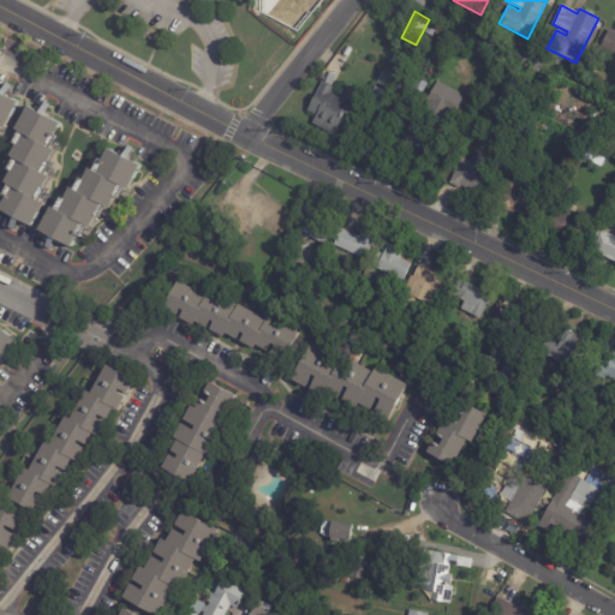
[(430,19),(439,23),(431,36),(423,33),(430,19)]
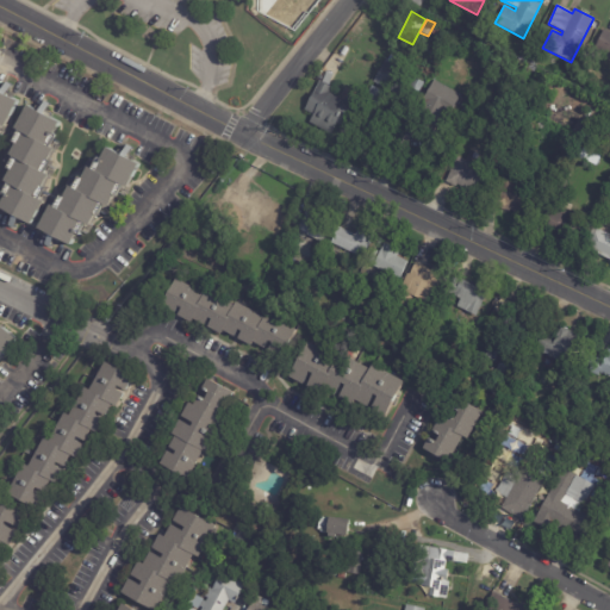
[(436,23),(454,32),(448,44),(430,33),(436,23)]
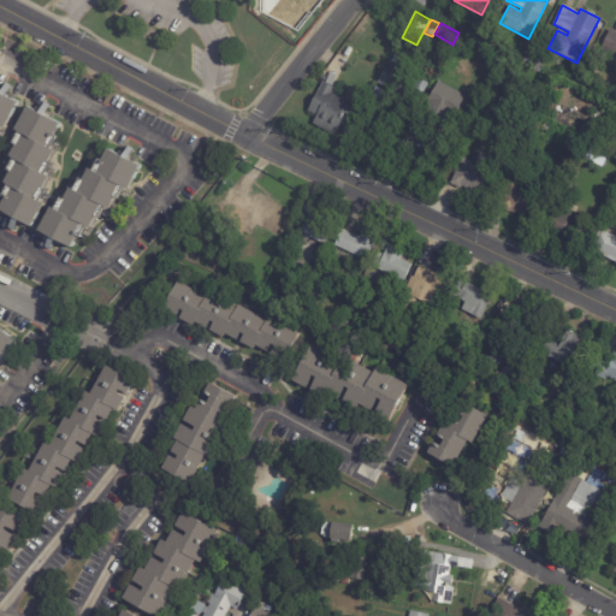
[(611,30),(615,33),(615,58),(612,58),(614,57),(599,49),(610,29),(611,30)]
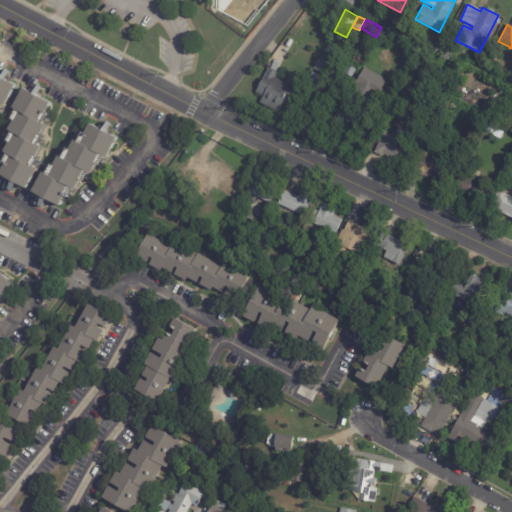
[(323,49),(325,50),(327,47),(337,52),(333,59),(342,63),(333,80),(312,68),(323,49)]
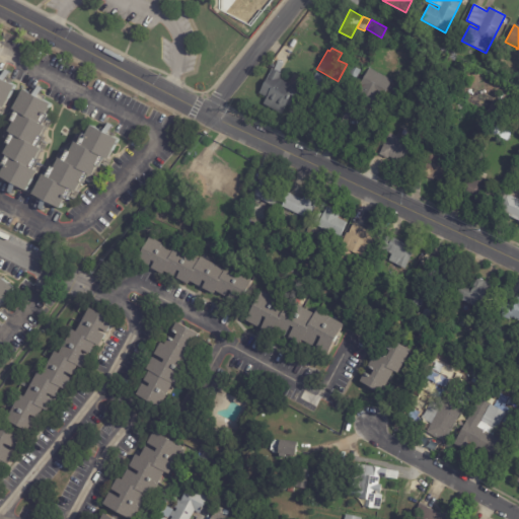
[(352,66),(360,71),(356,80),(347,76),(352,66)]
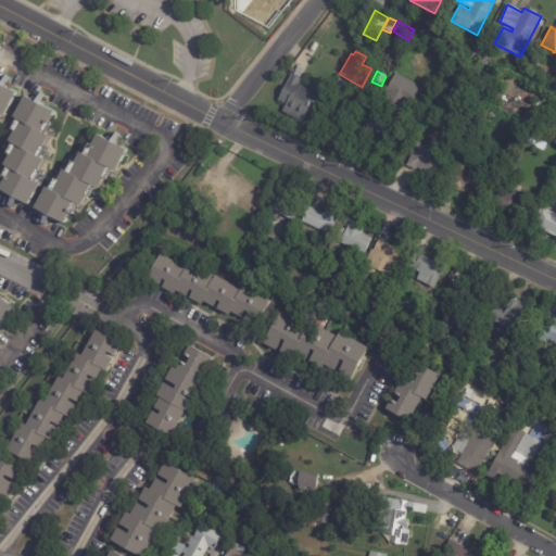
[(418,88),(407,108),(405,106),(400,116),(378,104),(395,73),(419,86),(418,88)]
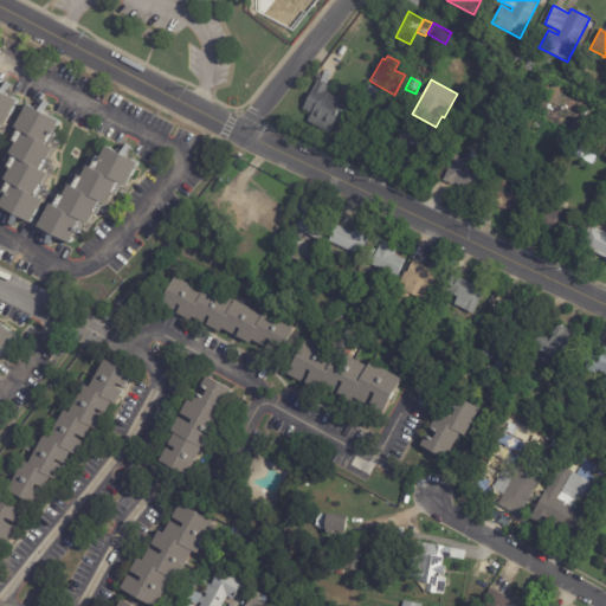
[(6,83),(7,84),(1,91),(19,101),(5,127),(0,123),(0,84),(2,82),(6,83)]
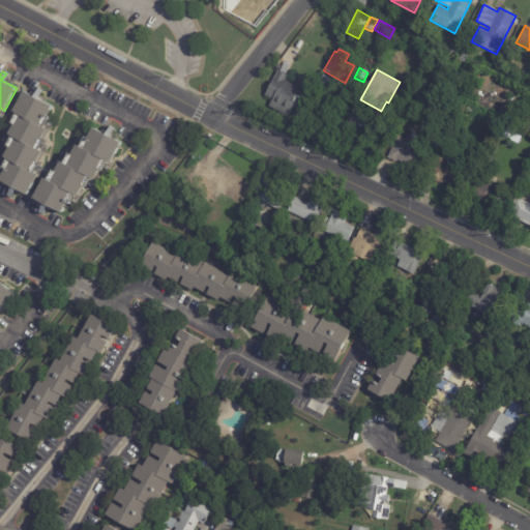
[(281,72),(289,77),(287,81),(299,88),(300,85),(310,89),(299,110),(293,107),(288,117),(269,107),(273,100),(265,96),(278,71),(281,72)]
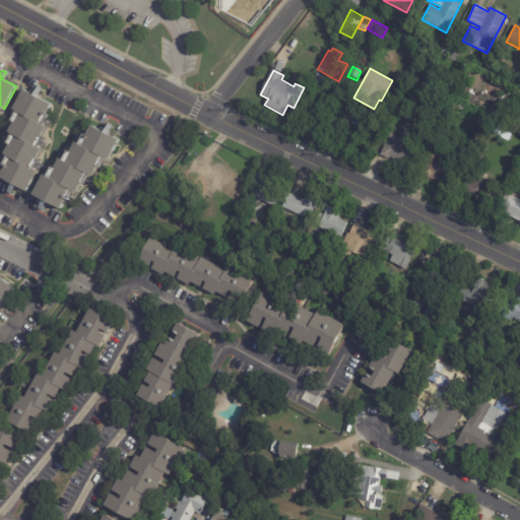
[(319,88),(311,83),(316,73),(326,79),(321,89),(319,88)]
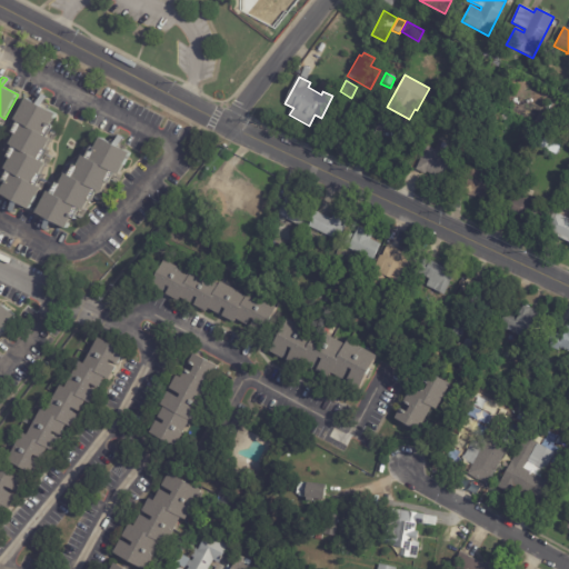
[(43,97),(37,105),(57,115),(45,137),(50,140),(39,161),(46,166),(35,187),(40,190),(29,210),(0,195),(11,173),(5,170),(16,148),(10,145),(21,123),(15,120),(26,99),(32,102),(38,93),(43,97)]
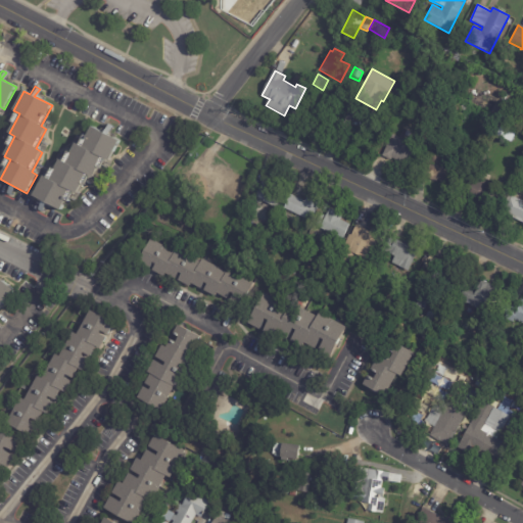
[(454,98),(449,106),(442,103),(447,95),(454,98)]
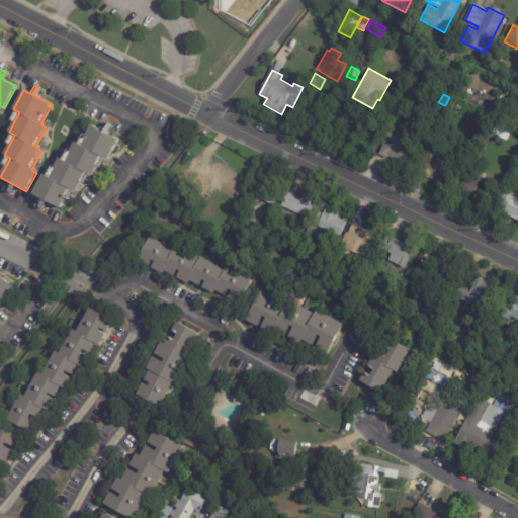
[(451,99),(482,114),(477,124),(459,115),(450,133),(437,125),(451,99)]
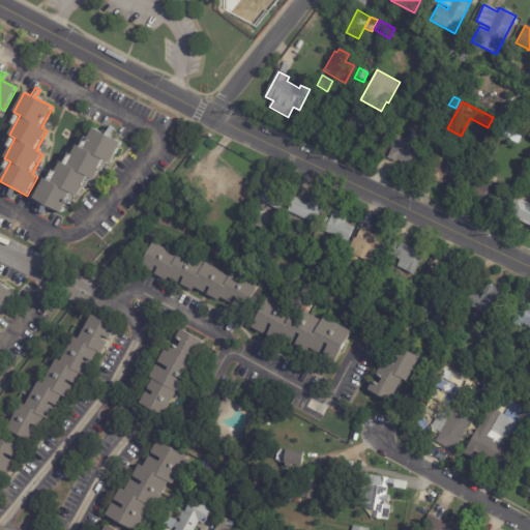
[(113,159),(111,164),(104,160),(94,180),(87,177),(77,199),(69,195),(64,206),(38,189),(43,179),(50,182),(60,163),(66,166),(77,146),(83,149),(93,128),(101,133),(109,125),(112,127),(107,136),(121,143),(113,159)]
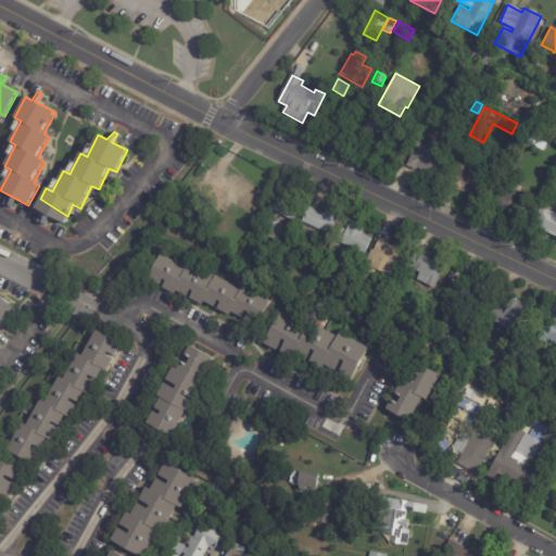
[(427,175),(425,174),(426,173),(416,168),(415,171),(405,166),(416,142),(424,147),(428,137),(440,142),(436,152),(447,158),(443,166),(441,165),(434,178),(427,175)]
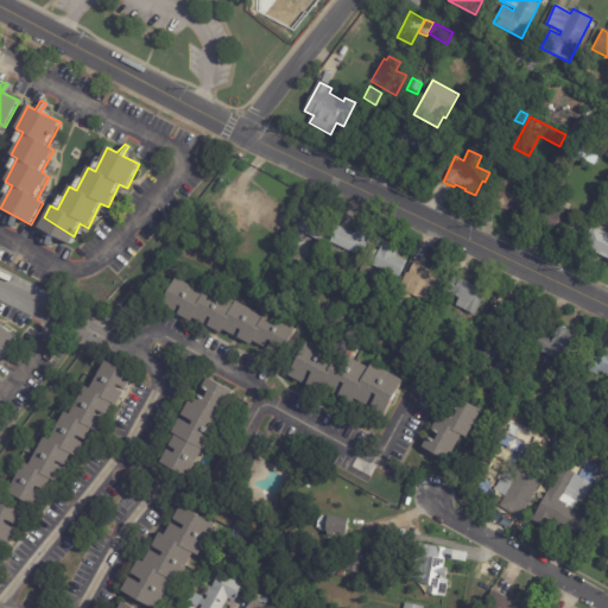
[(589,168),(584,178),(571,172),(577,162),(589,168)]
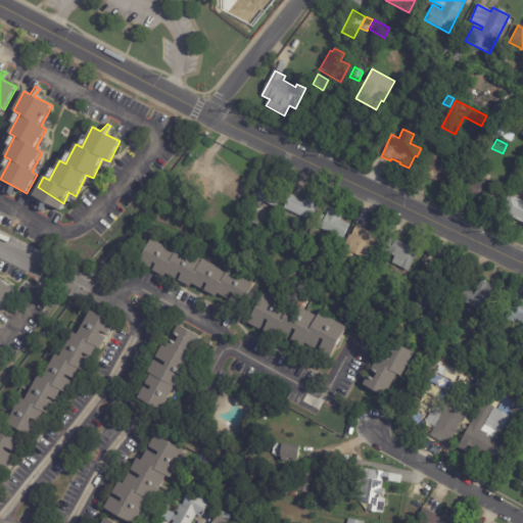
[(435,157),(463,170),(460,178),(457,177),(454,183),(447,180),(444,185),(425,176),(427,173),(422,170),(428,154),(435,157)]
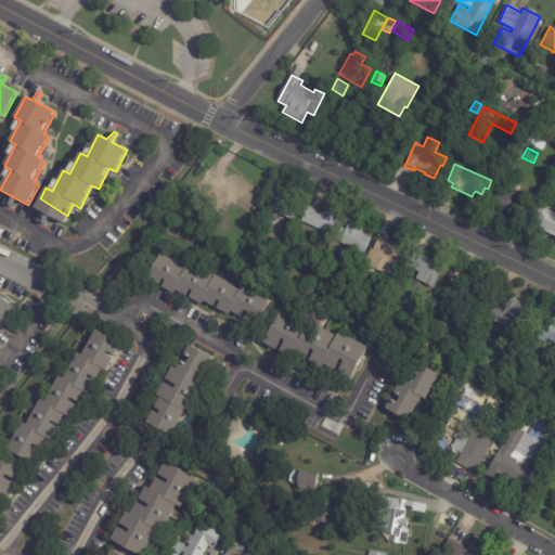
[(221,179),(228,182),(230,177),(256,189),(254,192),(260,195),(252,213),(223,199),(218,210),(208,206),(214,195),(201,189),(208,173),(221,179)]
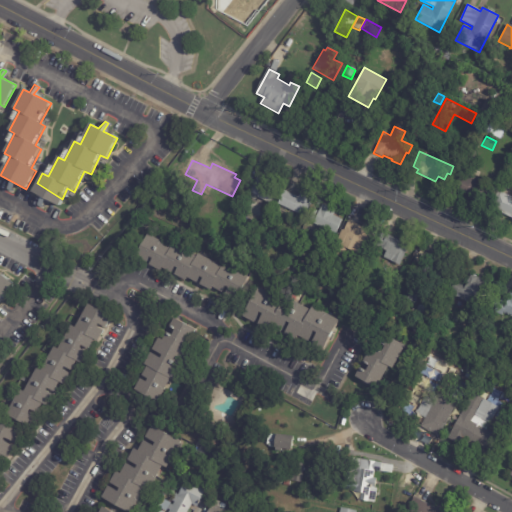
[(477,178),(476,182),(491,188),(484,205),(451,190),(459,171),(477,178)]
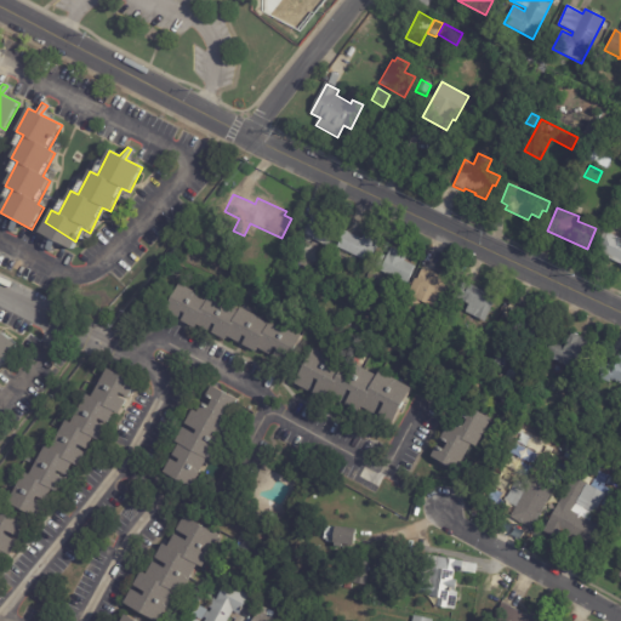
[(303,229),(312,211),(328,218),(325,224),(337,229),(329,248),(311,239),(309,241),(300,238),(303,229)]
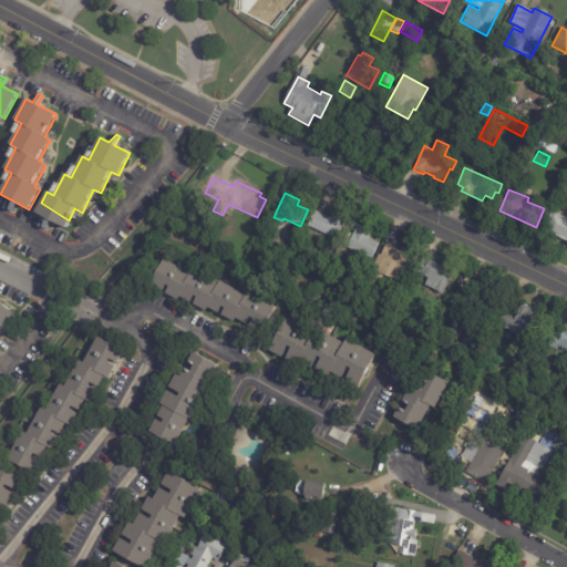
[(323,216),(331,219),(332,215),(346,222),(337,240),(308,227),(315,212),(323,216)]
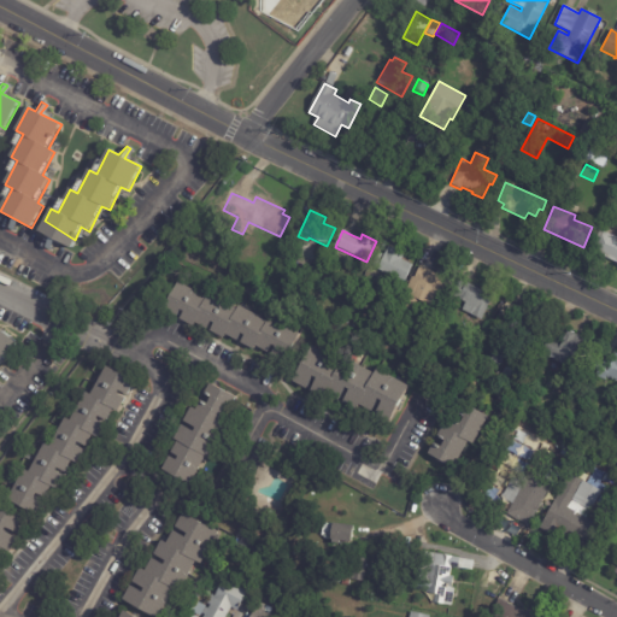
[(616,262),(599,254),(591,251),(599,230),(616,238),(616,262)]
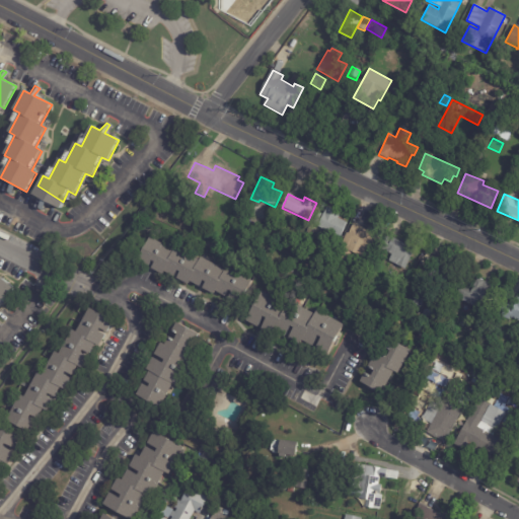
[(332,210),(340,214),(338,219),(347,223),(341,237),(329,232),(323,244),(312,239),(318,226),(313,224),(318,213),(323,215),(326,208),(332,210)]
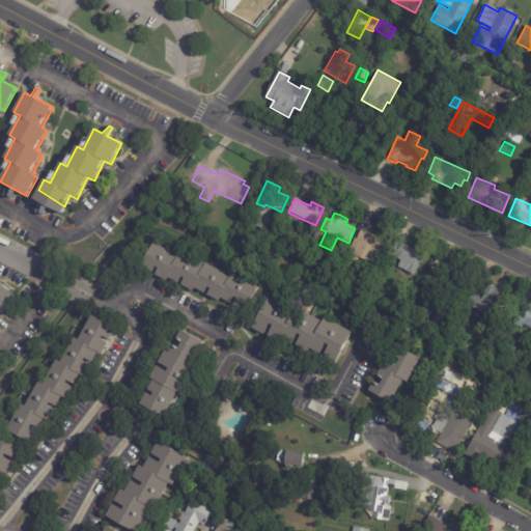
[(160,218),(169,222),(166,227),(157,223),(160,218)]
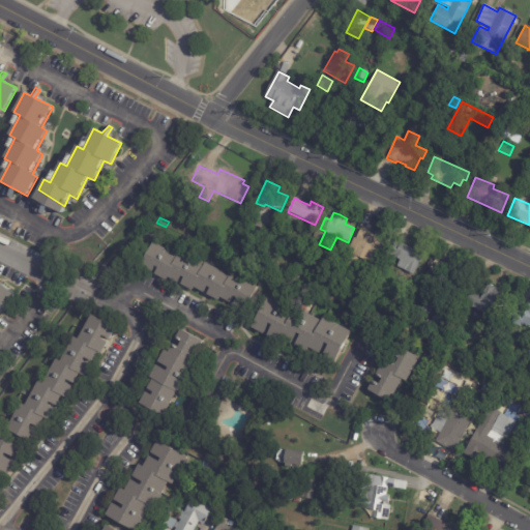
[(267,224),(273,227),(270,233),(265,230),(267,224)]
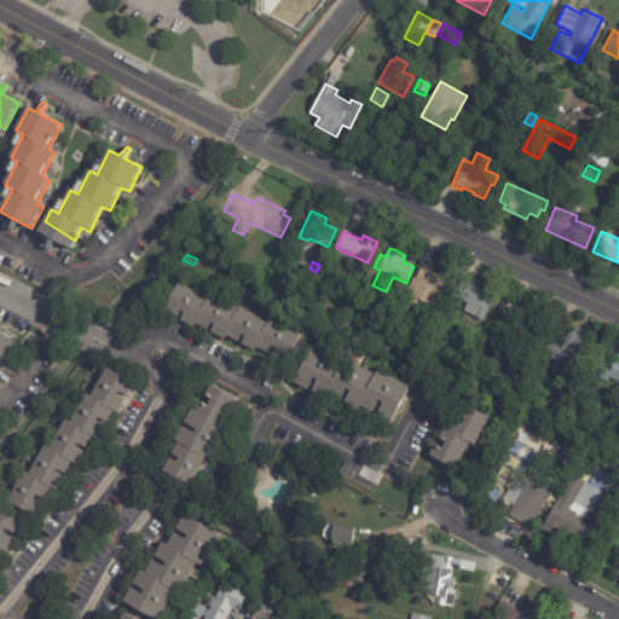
[(432,272),(438,276),(439,271),(455,278),(440,311),(420,301),(414,314),(400,308),(414,278),(416,279),(422,267),(432,272)]
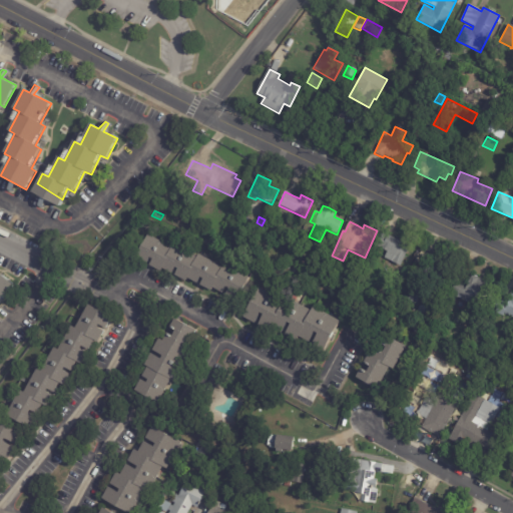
[(383,232),(409,245),(400,266),(384,258),(387,252),(380,248),(381,248),(375,245),(381,232),(383,232)]
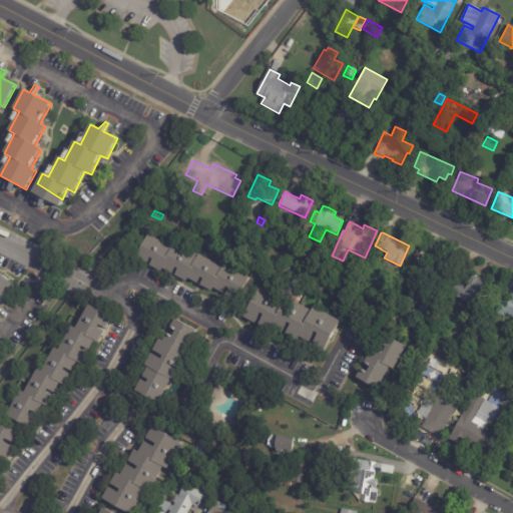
[(201,286),(199,285),(201,280),(199,279),(196,284),(186,279),(184,282),(173,277),(177,271),(174,269),(170,275),(160,270),(159,272),(148,267),(151,260),(148,259),(145,265),(135,259),(147,235),(170,248),(172,245),(196,258),(197,255),(222,268),(223,265),(248,279),(236,302),(225,297),(228,291),(224,289),(221,294),(211,289),(210,291),(201,286)]
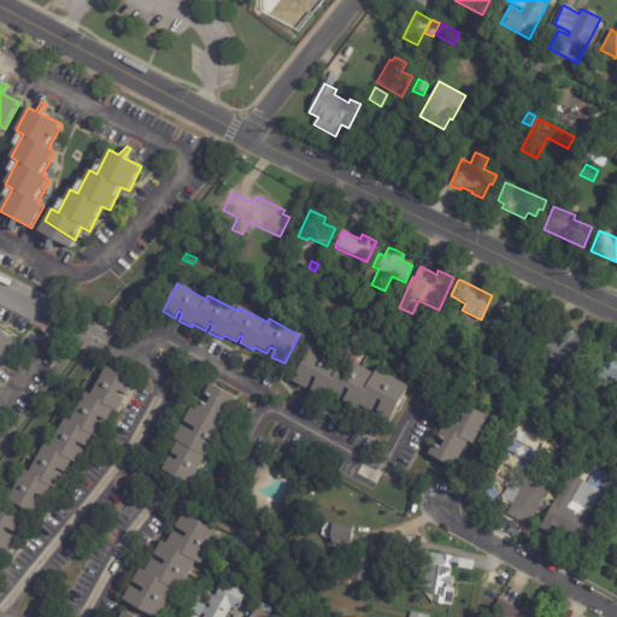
[(522,310),(532,315),(526,329),(535,334),(530,344),(506,333),(518,309),(522,310)]
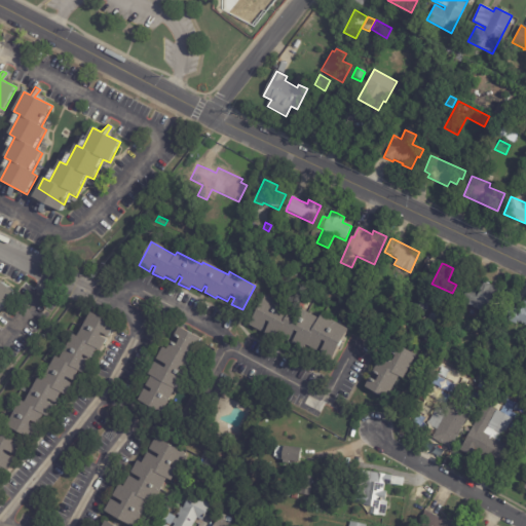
[(0,283),(13,294),(6,302),(15,310),(13,313),(2,308),(0,310),(0,283)]
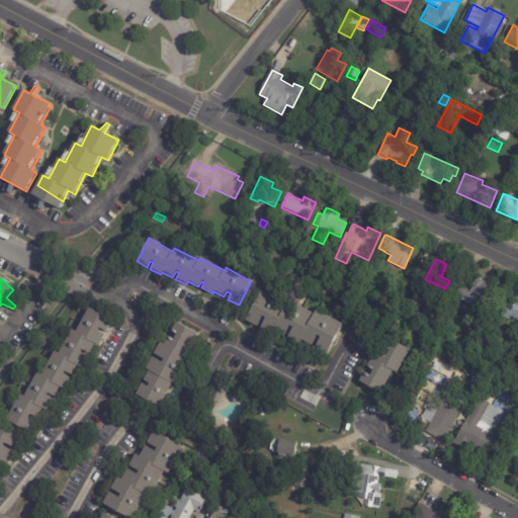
[(477,278),(488,283),(487,284),(493,287),(486,304),(484,303),(481,310),(461,300),(462,298),(455,295),(461,283),(471,288),(477,278)]
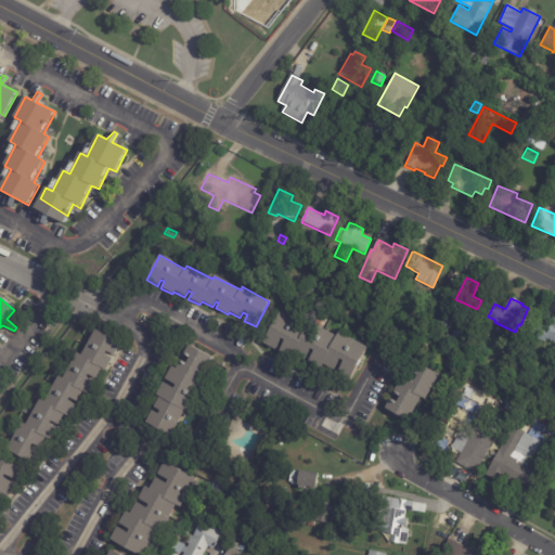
[(356,305),(350,317),(343,313),(348,301),(356,305)]
